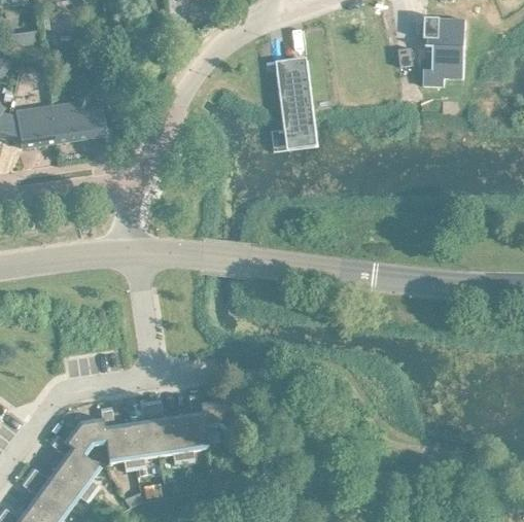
[(424,71),(423,87),(445,88),(445,79),(464,80),(465,53),(466,22),(441,20),(425,19),(425,40),(429,40),(428,47),(427,47),(426,49),(433,49),(432,71),(424,71)]
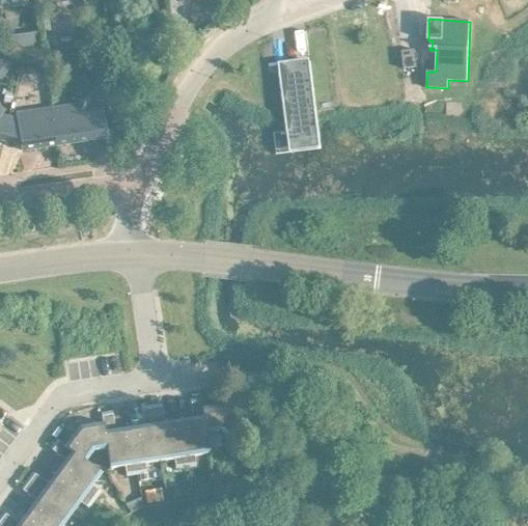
[(55,35),(47,37),(48,50),(57,48),(55,35)]
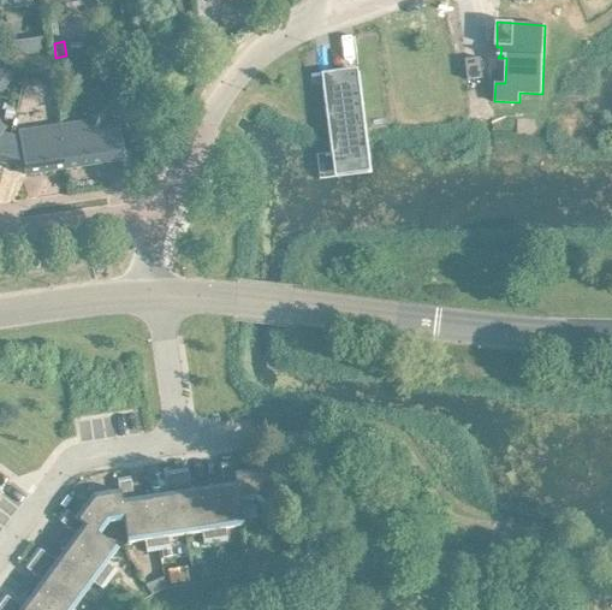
[(5,61),(0,70),(0,73),(11,81),(18,70),(5,61)]
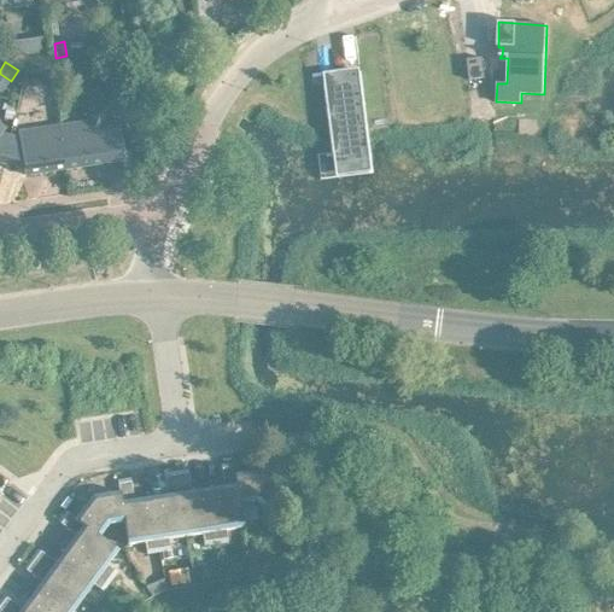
[(484,87),(485,68),(469,66),(469,86),(484,87)]
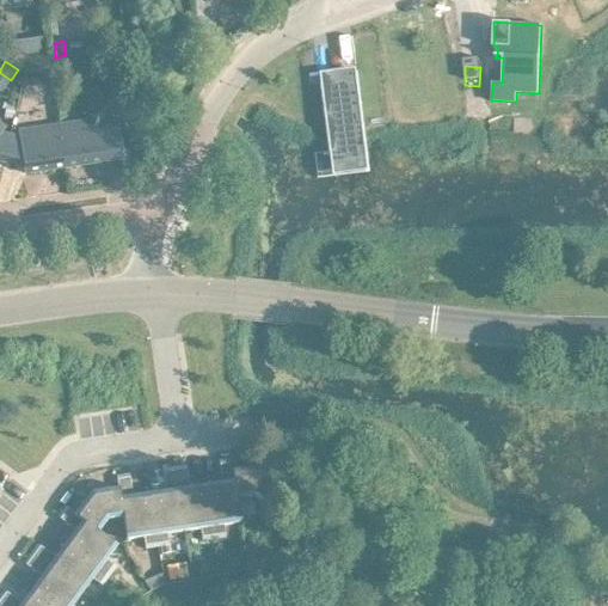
[(47,68),(31,69),(32,79),(47,78),(47,68)]
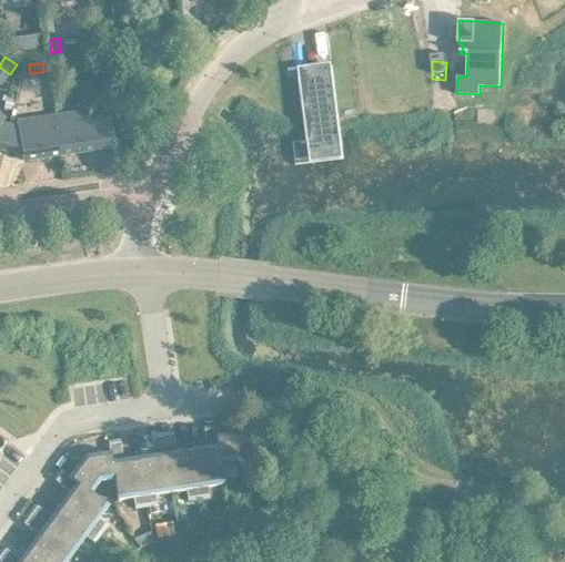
[(316,78),(299,80),(306,150),(342,145),(332,65),(314,68),(316,78)]
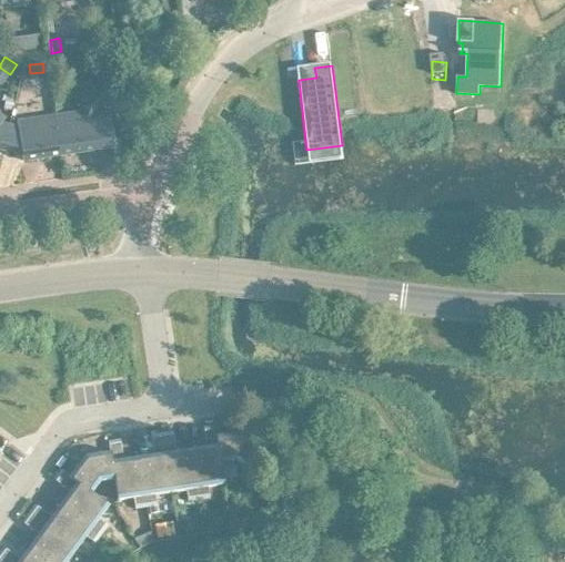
[(107,110),(56,116),(61,155),(112,147),(107,110)]
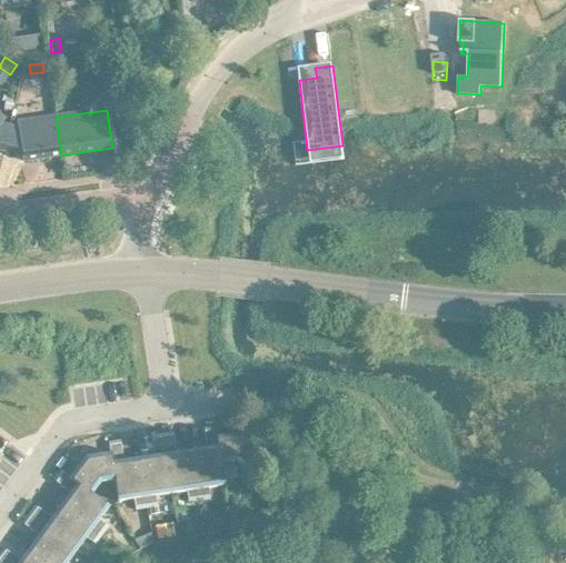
[(0,150),(3,151),(10,126),(0,122),(3,118),(0,116),(0,150)]
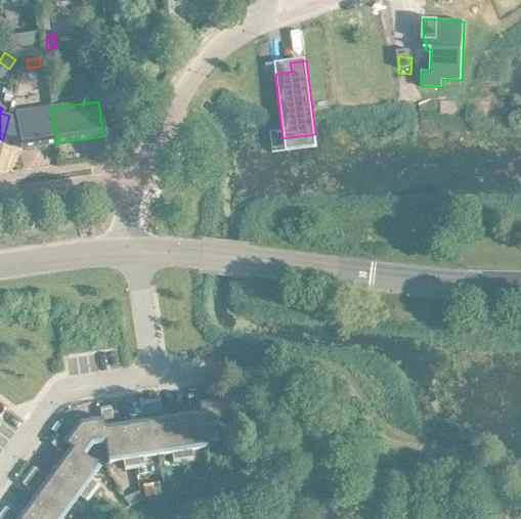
[(9,116),(3,139),(22,143),(23,147),(56,143),(51,107),(17,113),(18,118),(9,116)]
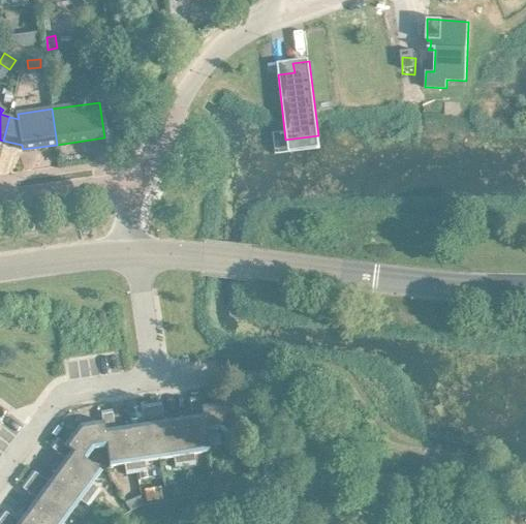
[(192,417),(178,419),(185,465),(195,464),(194,454),(209,452),(207,432),(206,432),(202,406),(203,406),(200,396),(190,398),(192,417)]
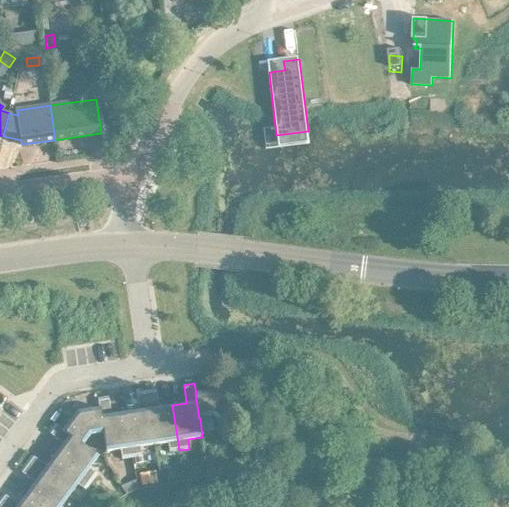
[(156,389),(146,390),(154,444),(168,442),(169,452),(179,450),(172,405),(158,407),(156,389)]
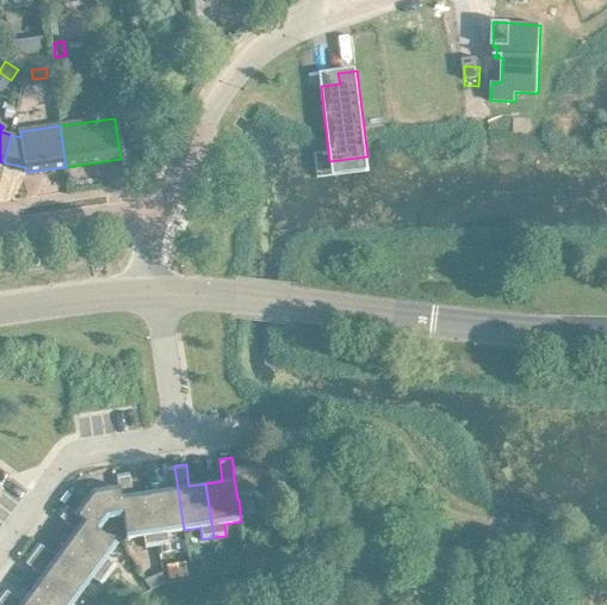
[(260,464),(234,469),(233,469),(237,499),(239,499),(253,497),(266,506),(284,482),(260,464)]
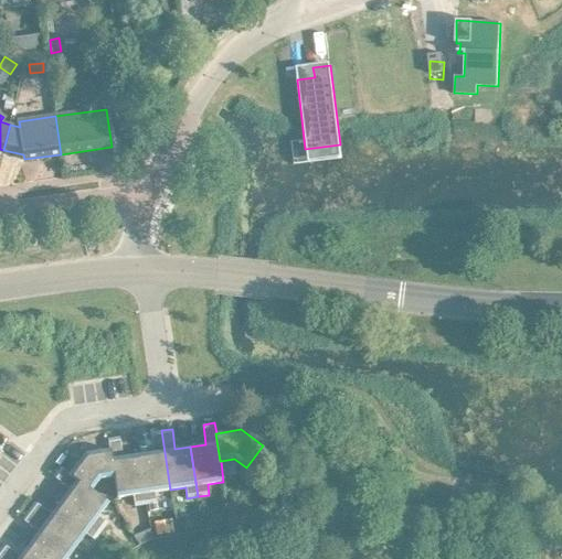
[(154,452),(138,454),(146,504),(156,503),(155,492),(170,490),(161,430),(150,432),(154,452)]
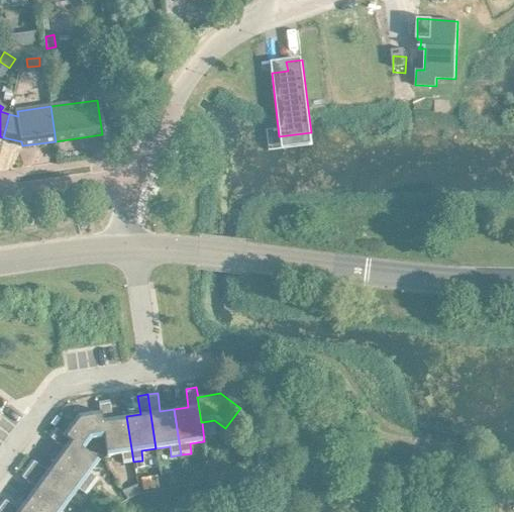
[(99,402),(100,411),(101,411),(105,436),(104,436),(106,455),(122,453),(123,463),(133,462),(126,416),(112,418),(109,400),(99,402)]
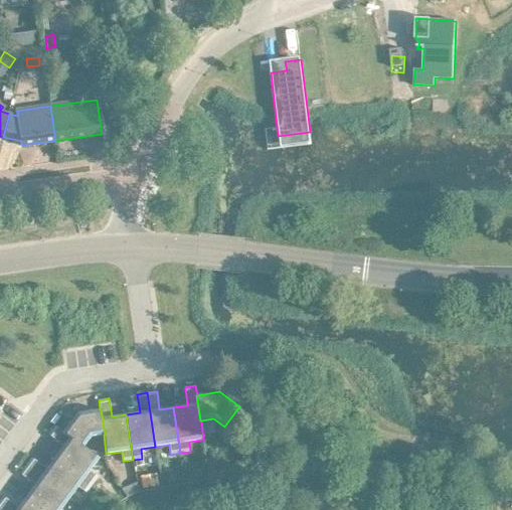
[(76,413),(63,432),(62,433),(82,448),(83,447),(91,437),(104,435),(105,435),(101,409),(100,409),(76,413)]
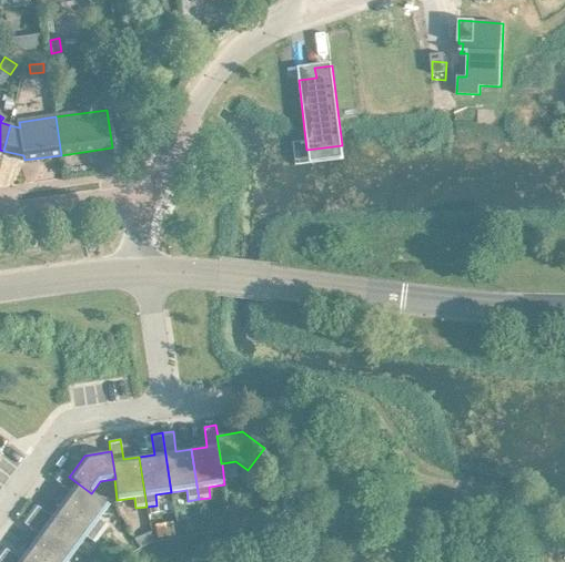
[(70,491),(60,503),(101,533),(108,524),(99,519),(109,506),(92,492),(91,493),(69,477),(70,476),(61,469),(53,479),(70,491)]
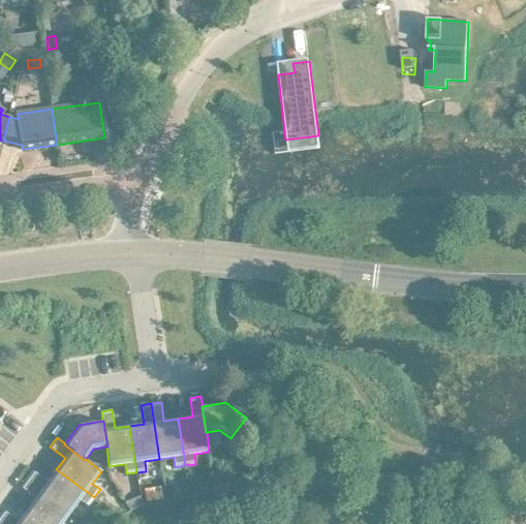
[(33,470),(27,479),(71,512),(81,499),(88,505),(94,497),(56,469),(48,481),(33,470)]
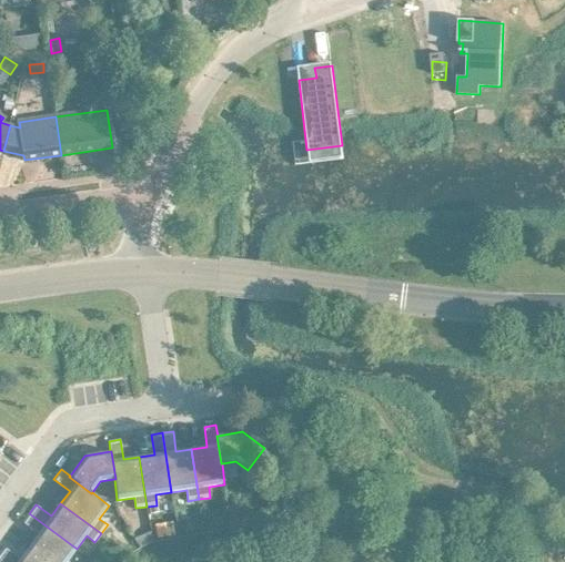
[(38,533),(29,547),(50,561),(68,561),(77,549),(29,513),(22,522),(38,533)]
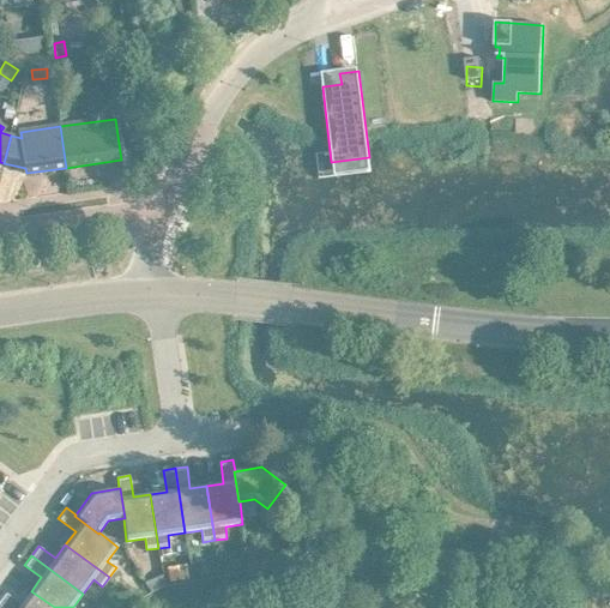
[(163,575),(145,582),(152,593),(164,587),(163,575)]
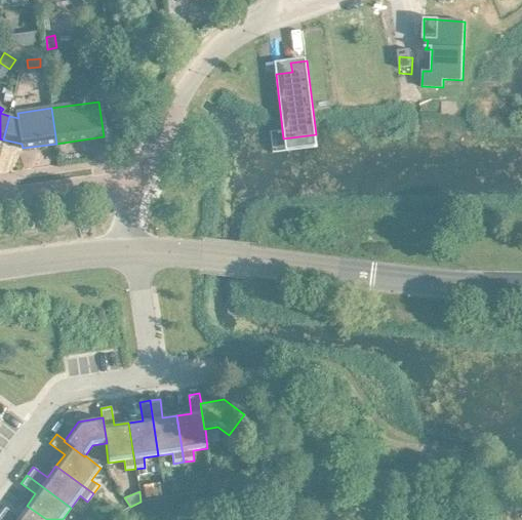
[(3,506),(0,510),(0,516),(4,519),(46,519),(27,506),(17,517),(3,506)]
